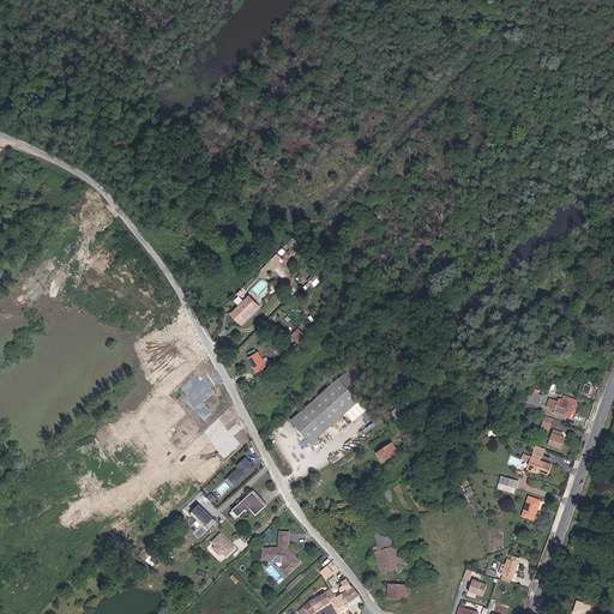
[(315,275),(308,281),(313,287),(320,280),(315,275)]
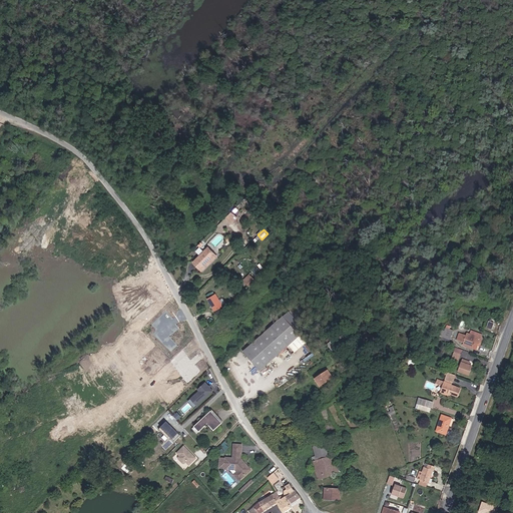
[(201,270),(216,254),(208,247),(194,263),(201,270)]
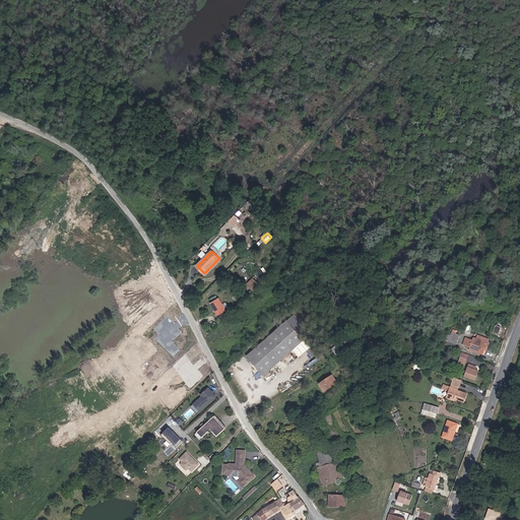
[(221,260),(219,258),(204,273),(206,275),(221,260)]
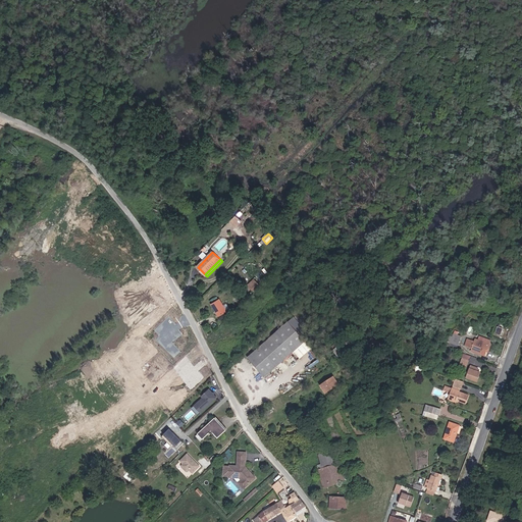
[(219,315),(229,309),(226,304),(224,305),(220,298),(212,304),(219,315)]
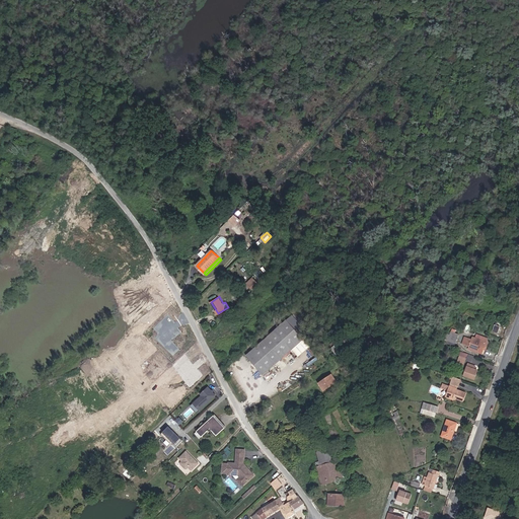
[(263,375),(303,341),(286,320),(246,356),(263,375)]
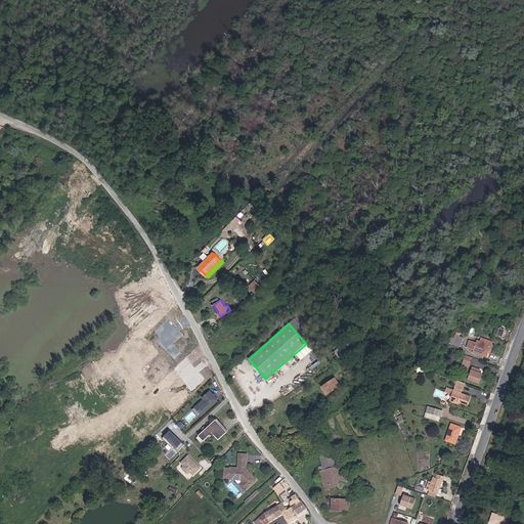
[(461,346),(463,339),(455,337),(454,339),(451,339),(450,343),(461,346)]
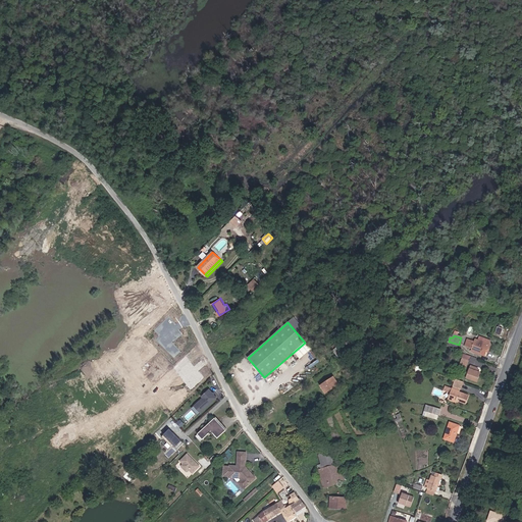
[(479,341),(476,340),(475,343),(471,341),(468,348),(473,350),(472,352),(485,356),(486,352),(489,353),(491,346),(489,345),(490,341),(480,336),(479,341)]
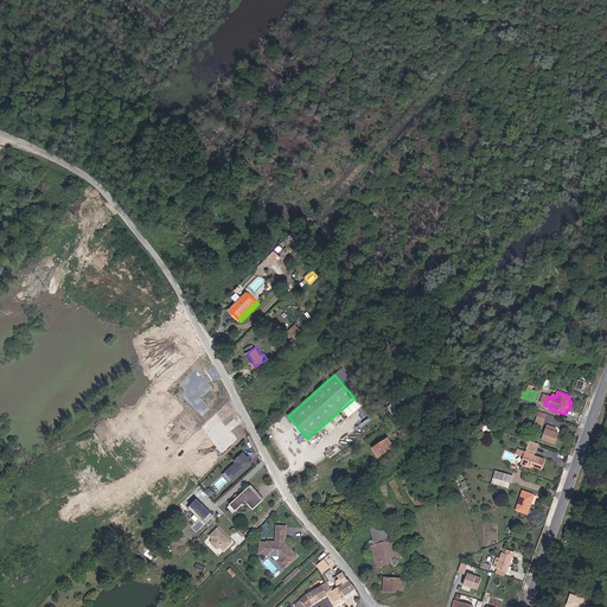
[(547,419),(538,416),(535,426),(543,429),(547,419)]
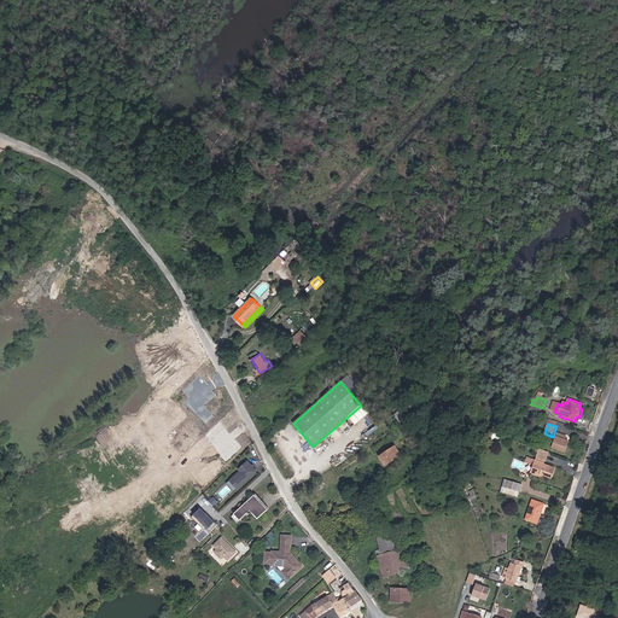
[(558,433),(554,448),(566,453),(570,442),(566,441),(566,436),(558,433)]
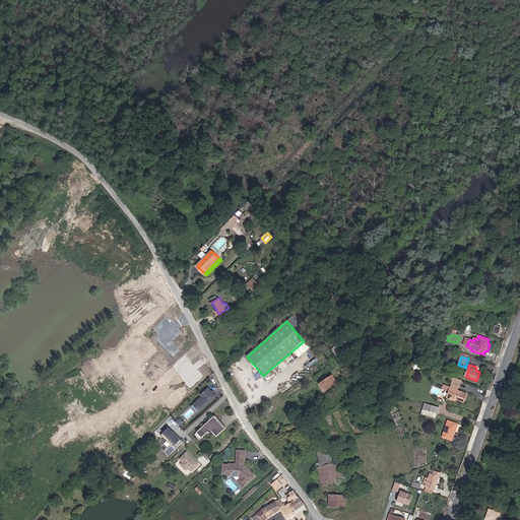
[(461,380),(454,377),(451,384),(459,387),(461,380)]
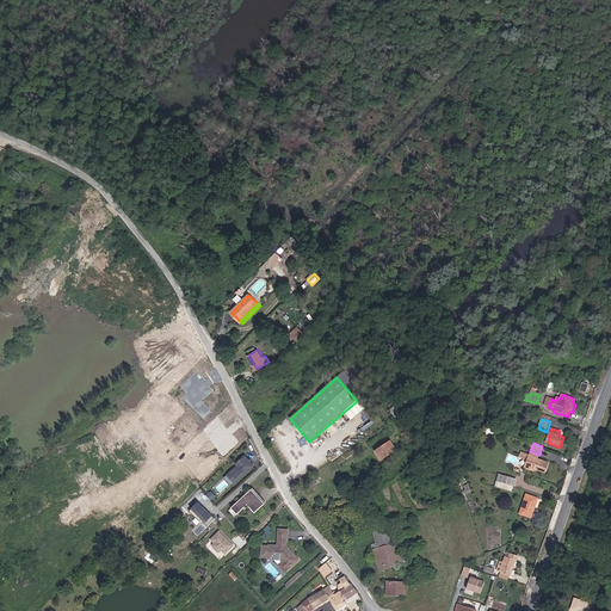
[(378,462),(393,456),(389,446),(375,452),(378,462)]
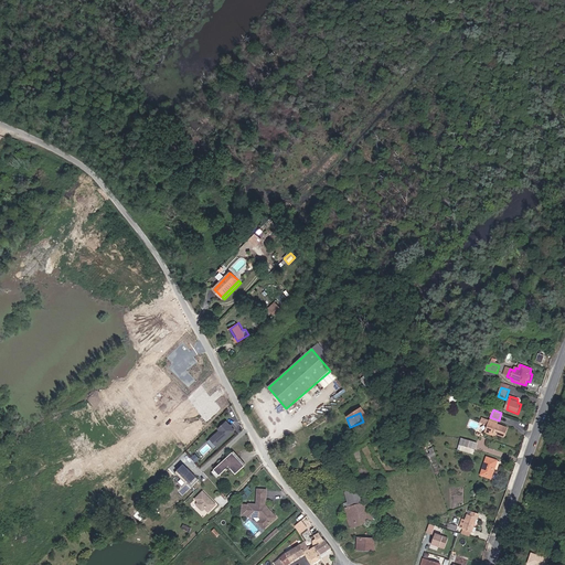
[(502,430),(503,427),(497,425),(498,424),(481,418),(480,423),(488,425),(486,432),(492,434),(493,432),(502,435),(503,430),(502,430)]
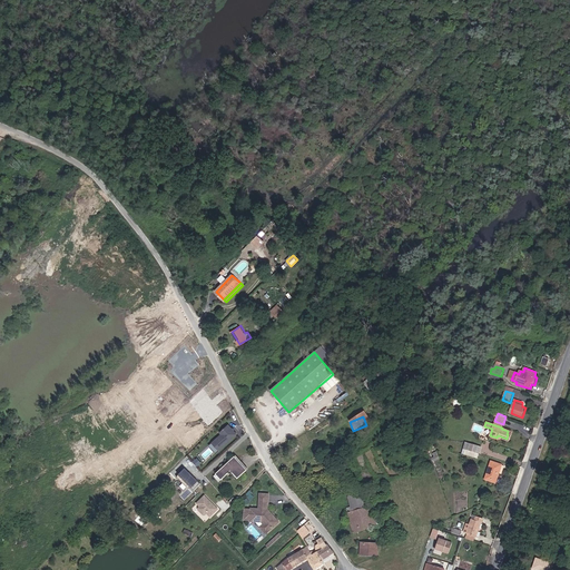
[(218,450),(236,433),(232,429),(231,430),(229,428),(231,426),(228,424),(219,432),(222,434),(212,442),(218,450)]
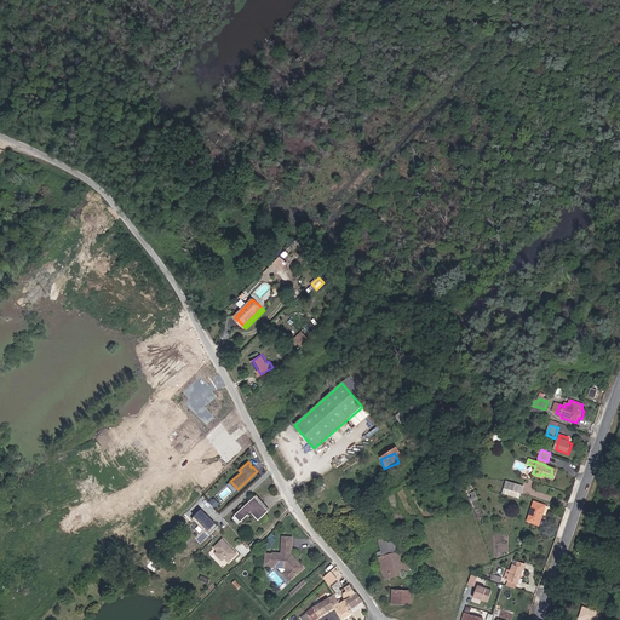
[(521,494),(523,487),(506,481),(504,488),(521,494)]
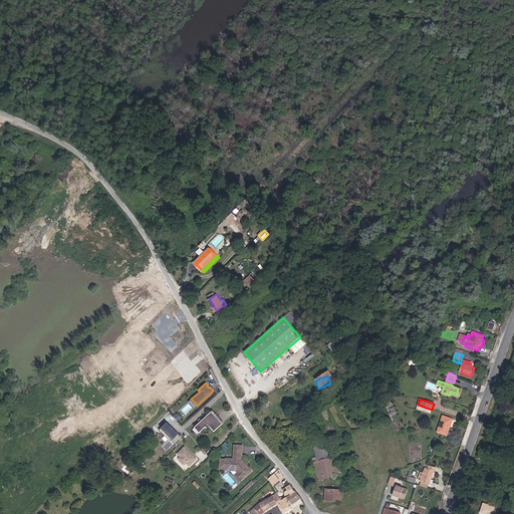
[(189,404),(182,410),(186,413),(192,407),(189,404)]
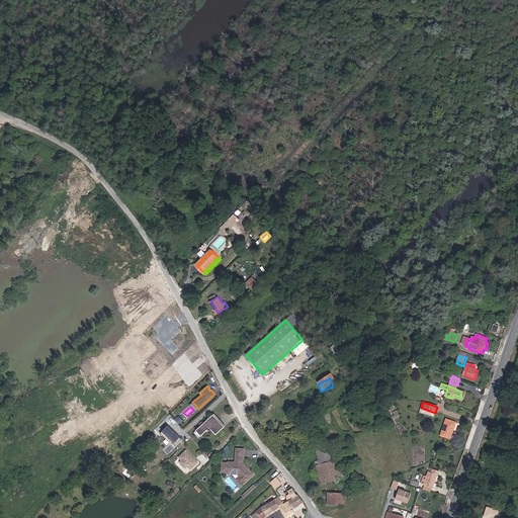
[(224,427),(212,416),(196,431),(200,436),(209,428),(216,435),(224,427)]
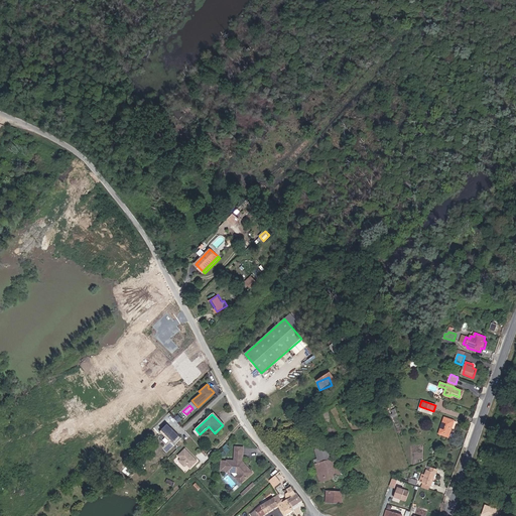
[(448,438),(455,421),(444,418),(438,435),(448,438)]
